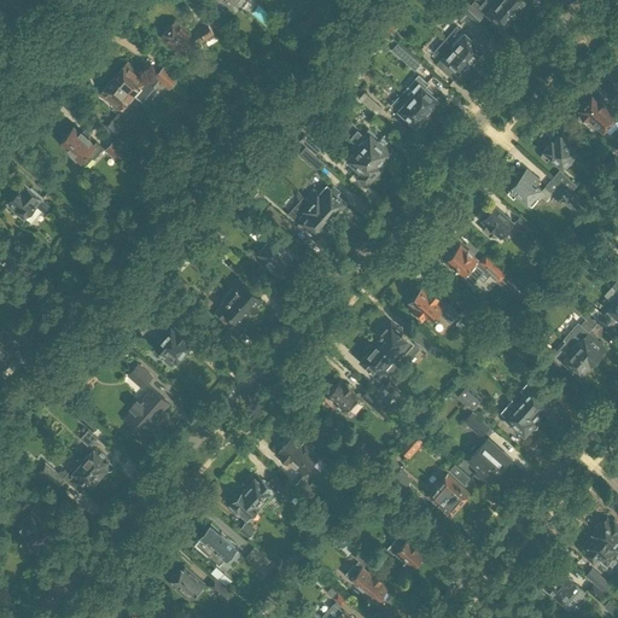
[(444,0),(442,4),(461,22),(467,15),(450,0),(444,0)]
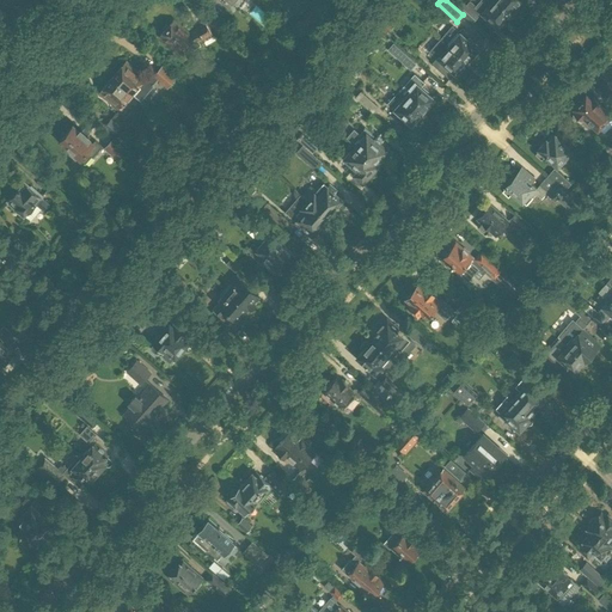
[(513,14),(496,0),(482,0),(476,6),(470,1),(466,5),(460,0),(453,0),(451,2),(472,22),(478,16),(478,14),(481,12),(483,13),(482,13),(488,19),(488,20),(491,23),(491,22),(499,28),(503,23),(505,24),(513,14)]
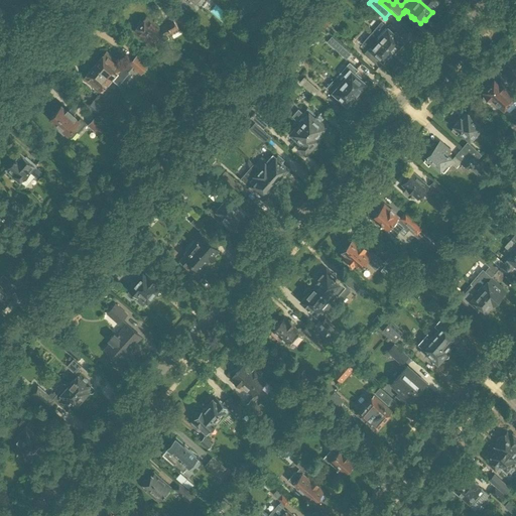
[(418,0),(432,12),(439,4),(438,3),(440,0),(418,0)]
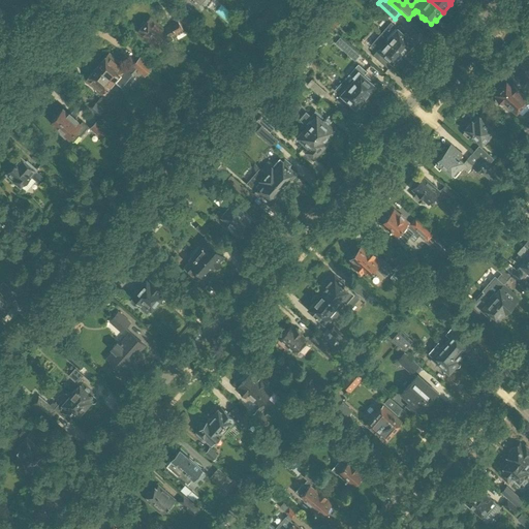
[(179,32),(163,19),(161,21),(149,10),(145,16),(143,14),(135,23),(136,24),(134,27),(162,52),(179,32)]
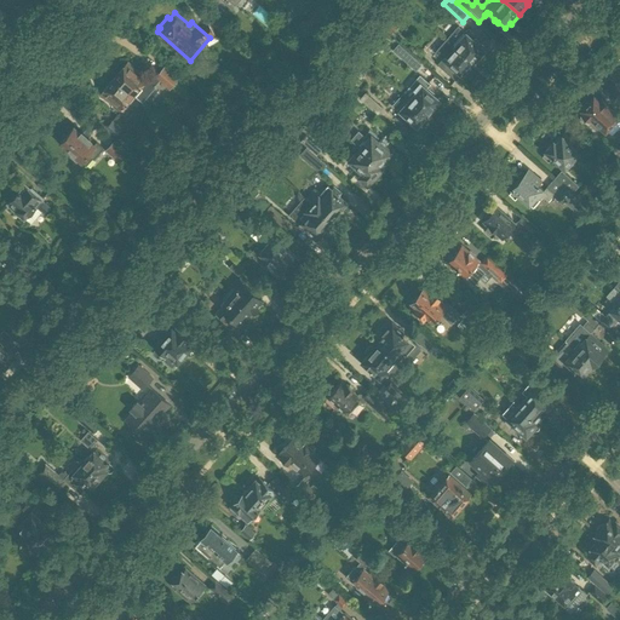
[(329,26),(315,13),(308,21),(322,34),(329,26)]
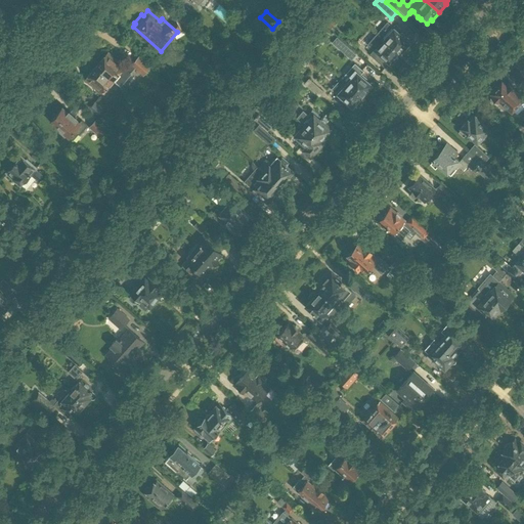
[(330,28),(337,19),(326,11),(320,19),(330,28)]
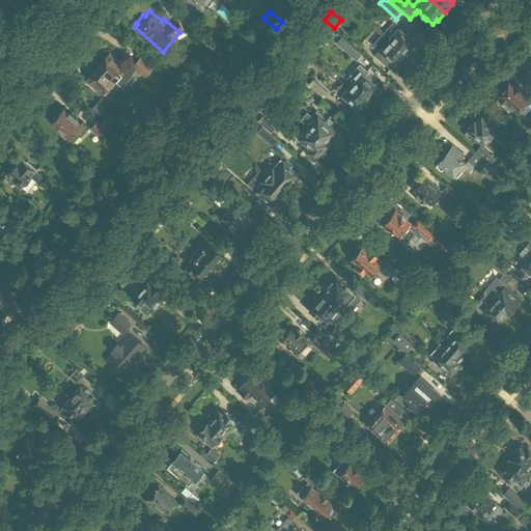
[(182,19),(190,27),(193,24),(185,16),(182,19)]
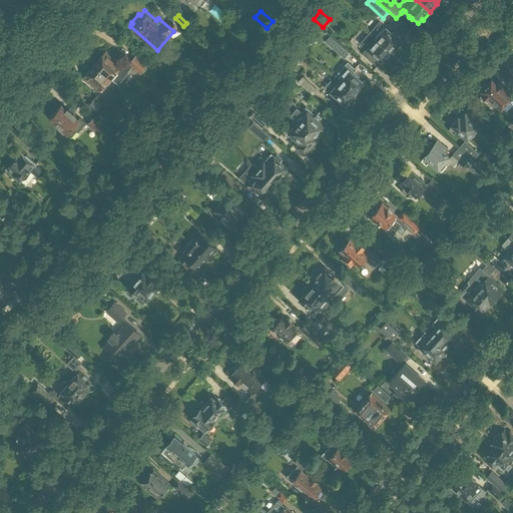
[(391,52),(402,41),(392,33),(379,21),(369,32),(376,39),(391,52)]
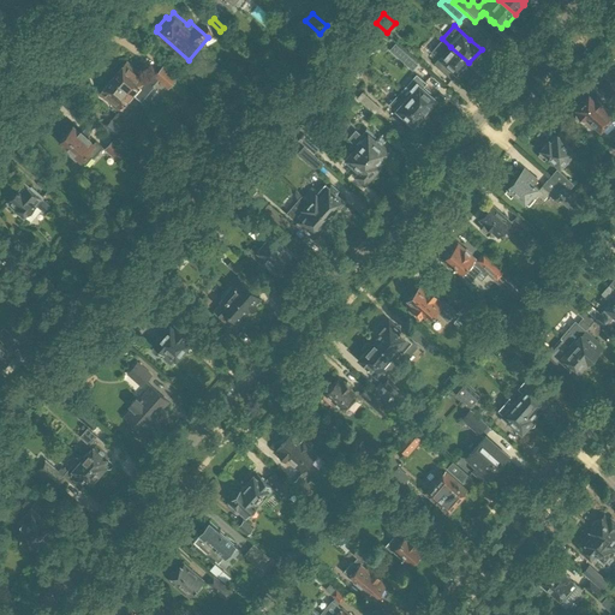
[(458,76),(469,63),(451,47),(442,39),(431,52),(439,58),(434,64),(446,75),(448,72),(454,78),(457,75),(458,76)]
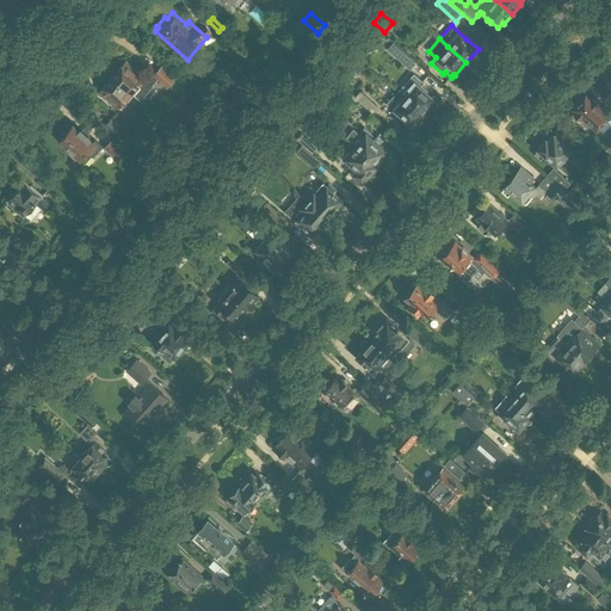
[(409,69),(415,63),(405,54),(393,43),(387,50),(409,69)]
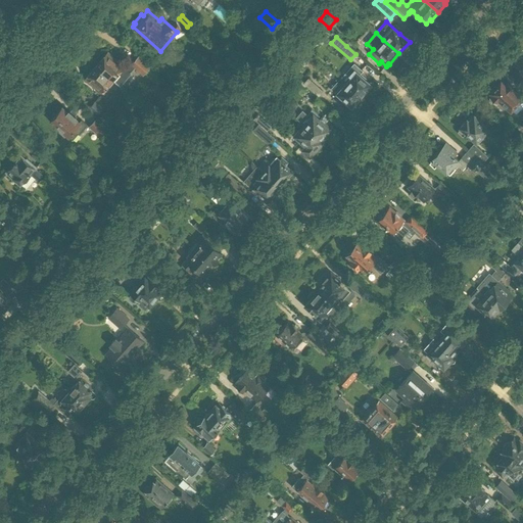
[(289,54),(295,60),(300,54),(306,59),(312,54),(299,43),(289,54)]
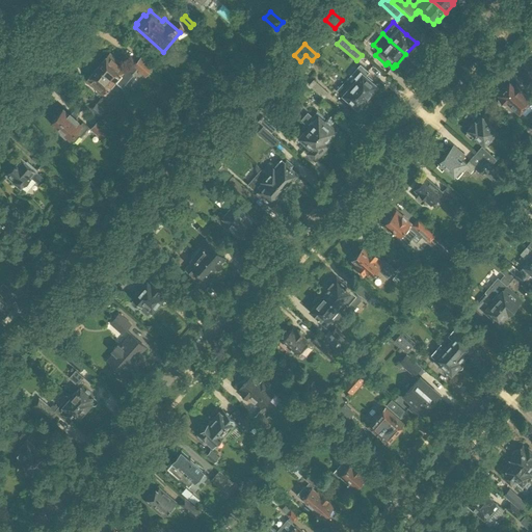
[(111,52),(98,67),(115,81),(123,88),(134,74),(133,74),(137,70),(147,77),(155,68),(141,56),(133,65),(127,67),(111,52)]
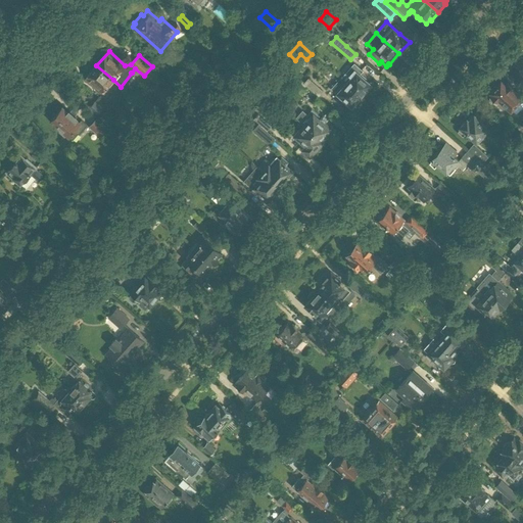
[(113,80),(96,65),(84,81),(100,95),(113,80)]
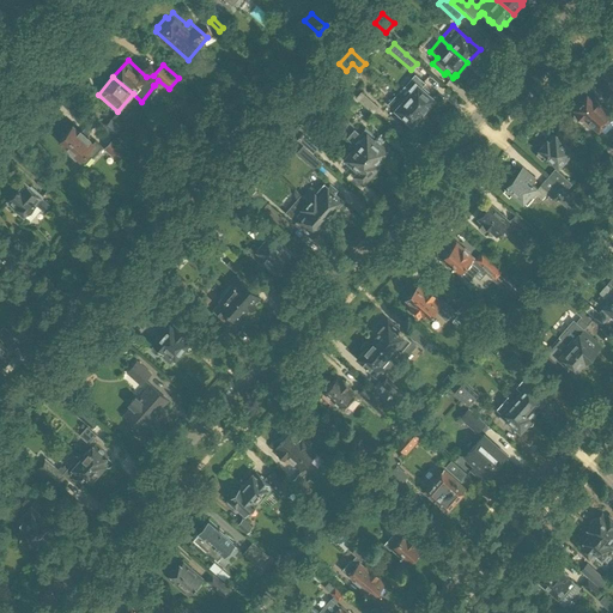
[(435,99),(416,84),(413,82),(410,85),(407,83),(400,91),(400,90),(399,91),(423,113),(424,111),(426,113),(430,108),(429,105),(435,99)]
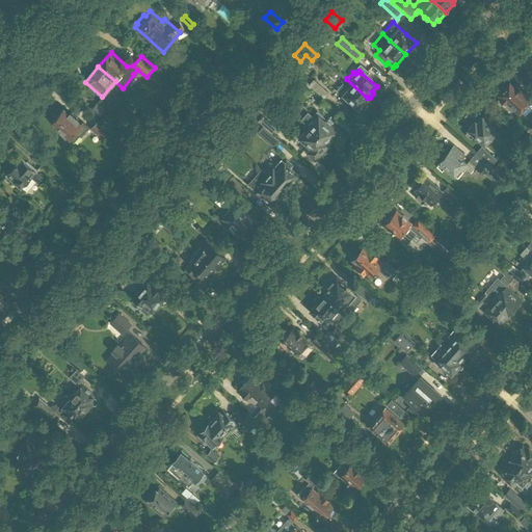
[(268,88),(275,95),(287,82),(281,76),(268,88)]
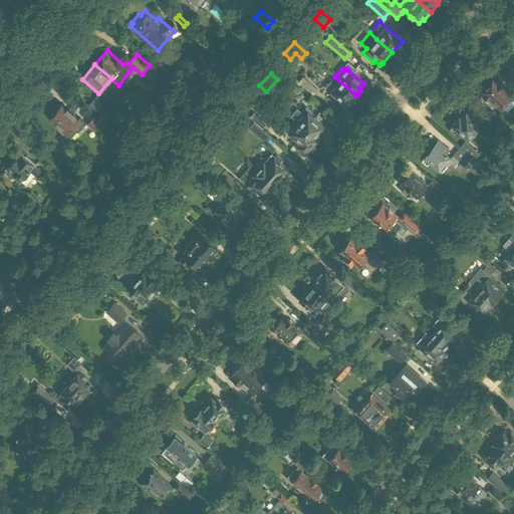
[(313,95),(318,89),(303,76),(299,81),(296,78),(293,81),(299,87),(301,84),(313,95)]
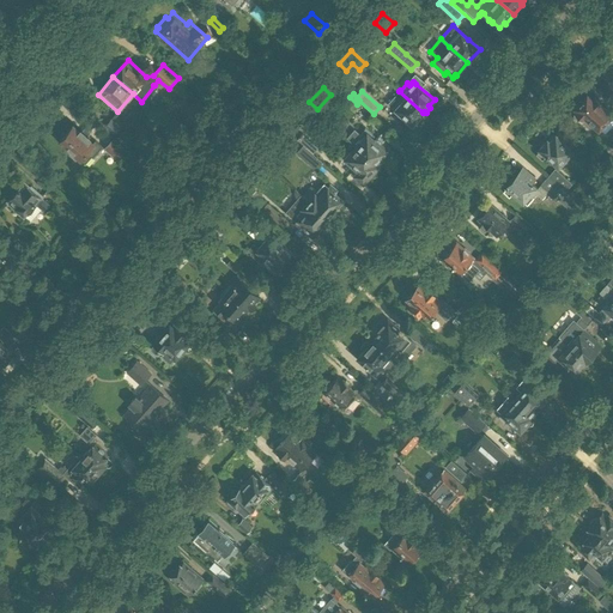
[(412,125),(423,113),(399,91),(388,103),(393,108),(395,110),(392,115),(399,122),(407,129),(411,125),(412,125)]
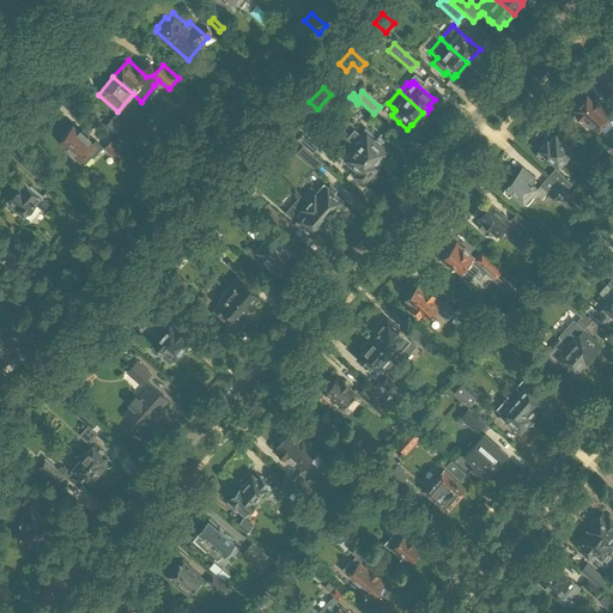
[(593,101),(587,96),(575,109),(577,110),(572,115),(581,123),(584,119),(593,126),(599,131),(612,114),(612,113),(595,97),(593,101)]
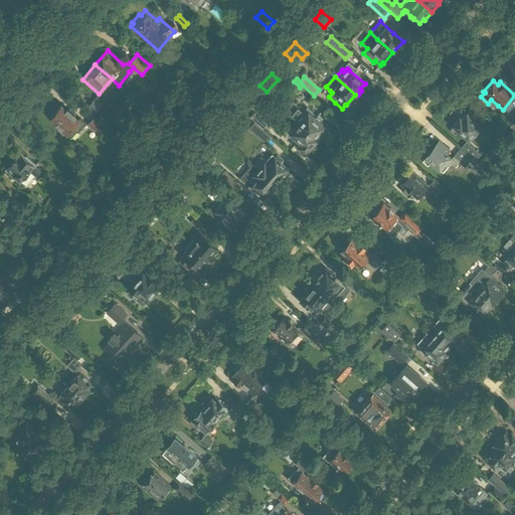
[(102,107),(94,100),(89,107),(96,113),(102,107)]
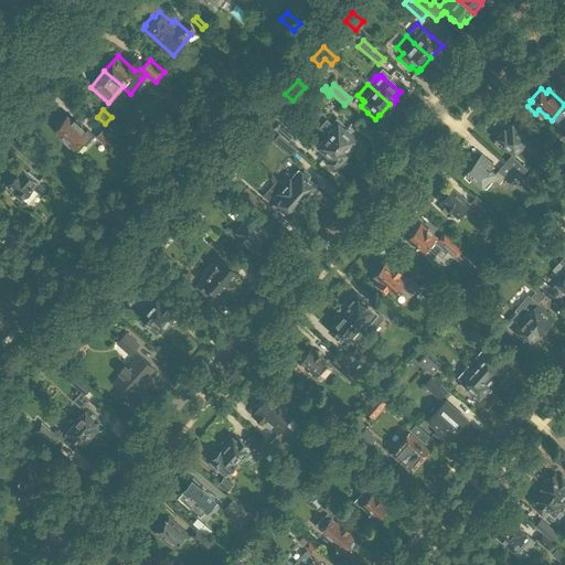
[(74,121),(67,116),(61,124),(60,123),(57,123),(55,125),(55,127),(56,128),(55,129),(66,139),(64,142),(70,148),(73,145),(80,150),(85,145),(86,145),(95,135),(88,129),(86,132),(82,128),(83,127),(75,119),(74,121)]
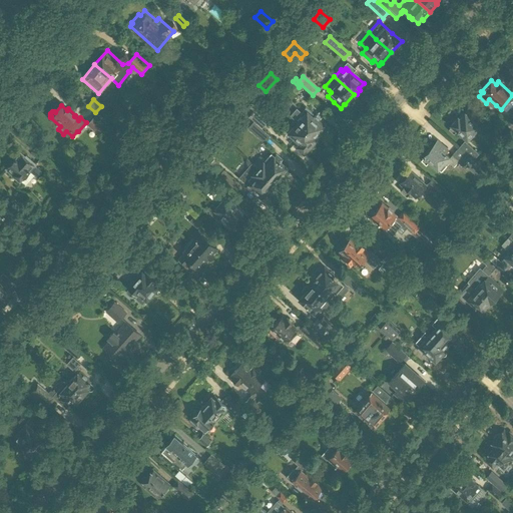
[(298,123),(317,140),(322,135),(320,133),(325,128),(324,127),(327,124),(317,114),(316,116),(307,108),(304,111),(304,112),(303,114),(298,109),(291,116),(299,123),(298,123)]
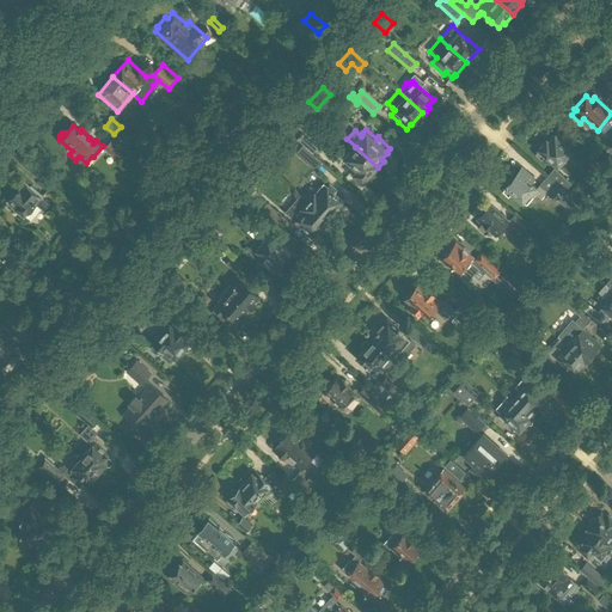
[(564,142),(567,139),(558,132),(549,141),(546,140),(538,148),(539,150),(536,153),(542,159),(545,155),(557,166),(571,150),(564,142)]
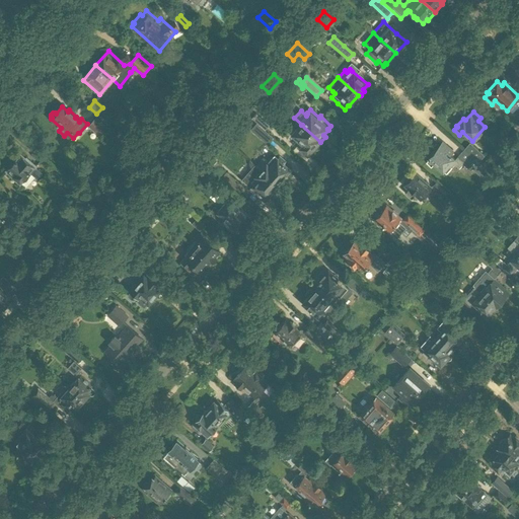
[(250,130),(268,145),(274,138),(266,131),(270,125),(256,114),(252,119),(256,123),(250,130)]
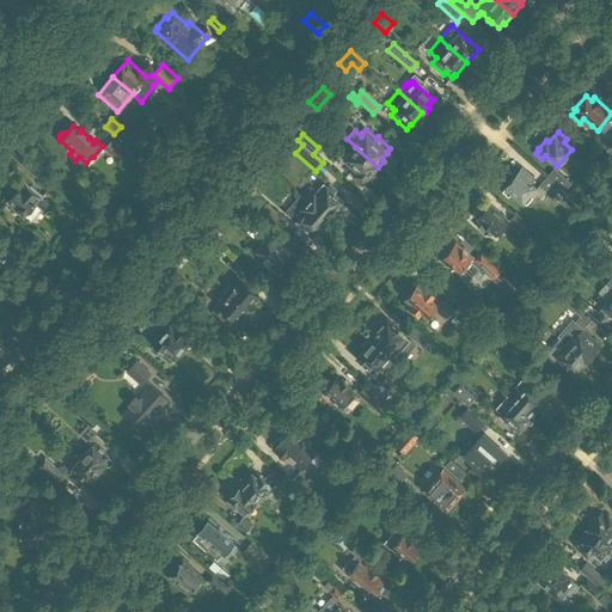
[(128,150),(114,138),(104,148),(117,160),(128,150)]
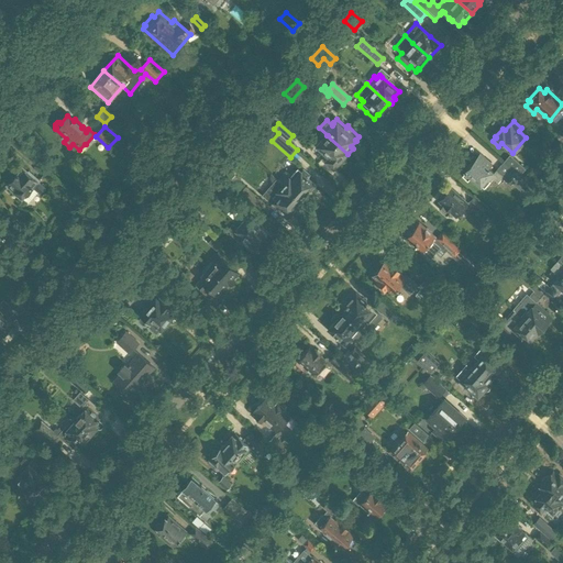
[(338,165),(348,154),(327,135),(317,146),(330,157),(327,162),(333,168),(337,164),(338,165)]
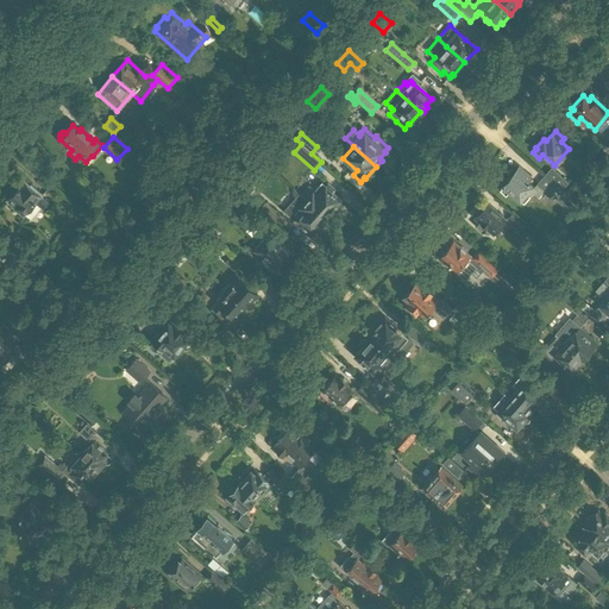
[(552,168),(545,175),(558,186),(558,187),(560,188),(566,181),(552,168)]
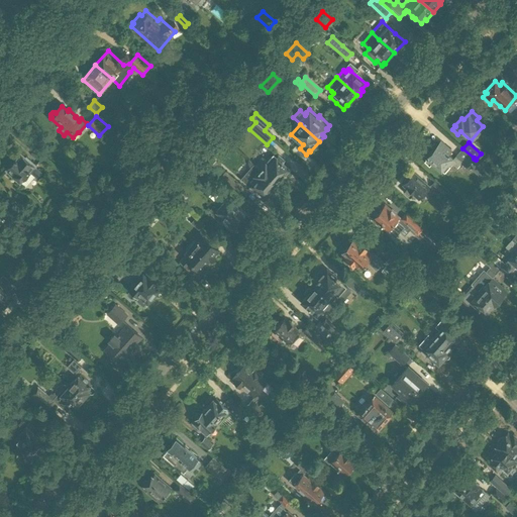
[(457,168),(460,164),(469,171),(477,162),(476,160),(474,159),(474,158),(462,148),(453,159),(448,153),(450,150),(443,144),(440,147),(437,145),(432,150),(430,150),(427,154),(428,156),(427,157),(427,158),(424,161),(429,166),(432,163),(444,173),(452,164),(457,168)]
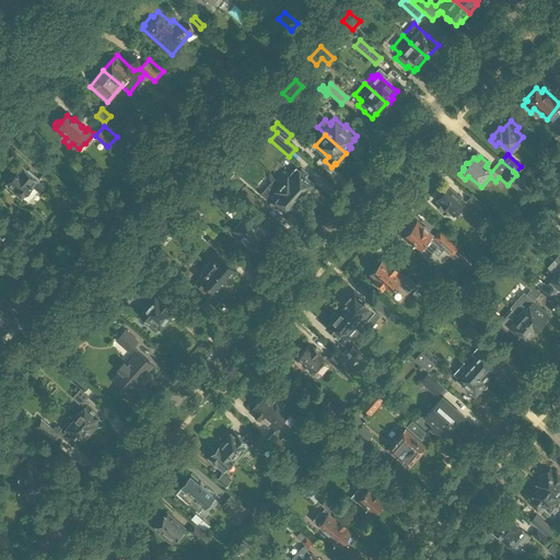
[(37,181),(22,166),(16,171),(18,172),(6,185),(22,199),(33,186),(41,193),(45,187),(38,179),(37,181)]
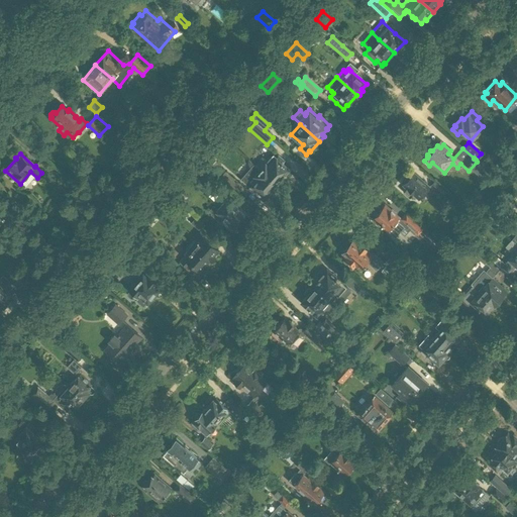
[(277,158),(274,154),(268,162),(263,157),(255,165),(255,166),(261,170),(276,184),(277,184),(279,185),(283,180),(281,179),(289,169),(283,164),(284,162),(278,157),(277,158)]
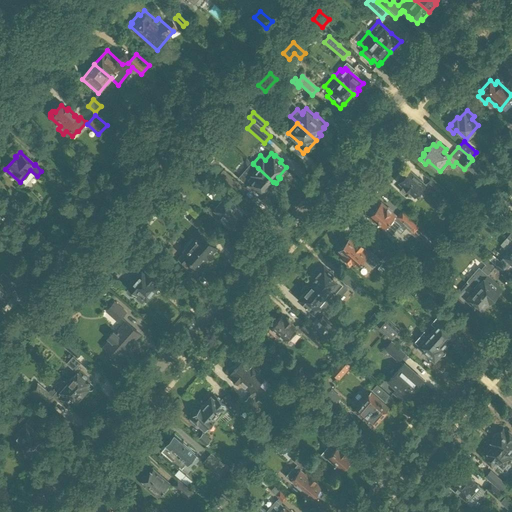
[(258,168),(253,164),(249,164),(247,167),(248,170),(249,171),(243,179),(246,182),(245,183),(262,198),(266,194),(267,194),(271,190),(268,188),(273,182),(258,168)]
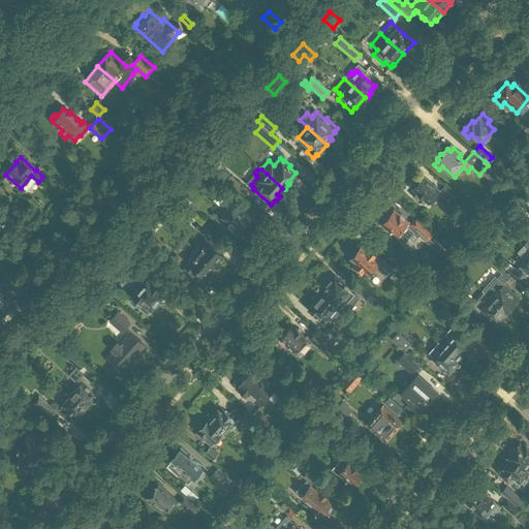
[(223,183),(213,173),(208,178),(219,188),(223,183)]
